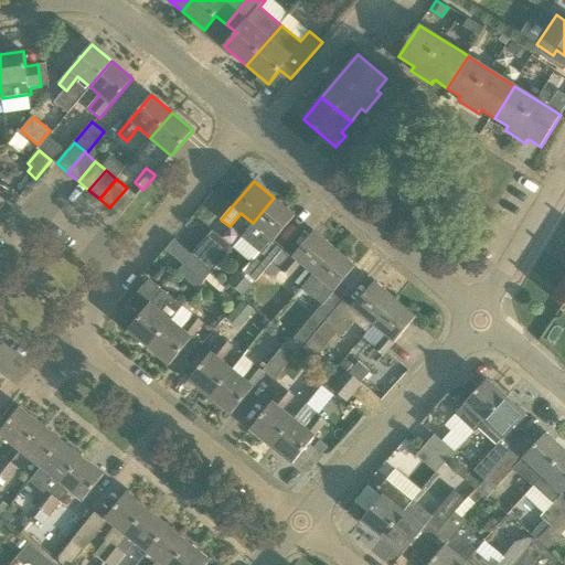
[(120,216),(137,195),(127,188),(109,208),(120,216)]
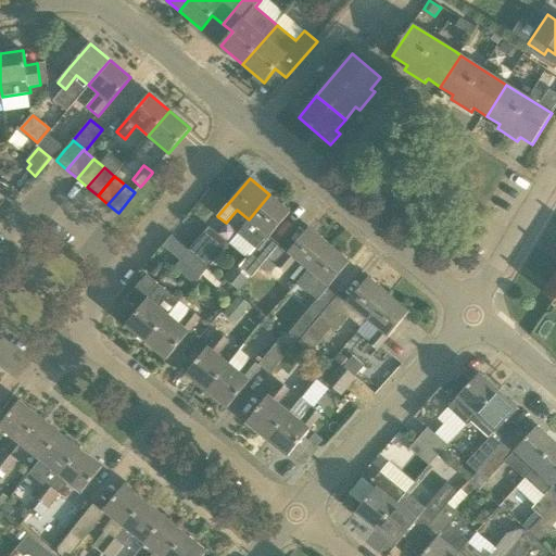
[(261,266),(279,244),(270,237),(291,212),(269,194),(249,219),(250,220),(238,234),(251,244),(255,249),(239,267),(252,277),(261,266)]
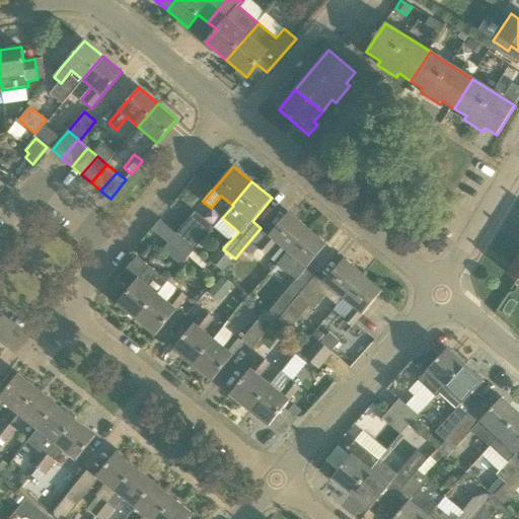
[(278,264),(307,228),(288,213),(270,235),(261,228),(243,248),(252,256),(253,255),(261,262),(266,254),(278,264)]
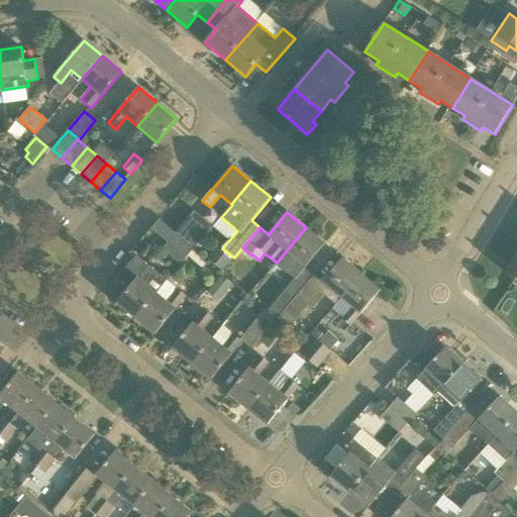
[(194,249),(202,239),(210,230),(192,215),(176,233),(194,249)]
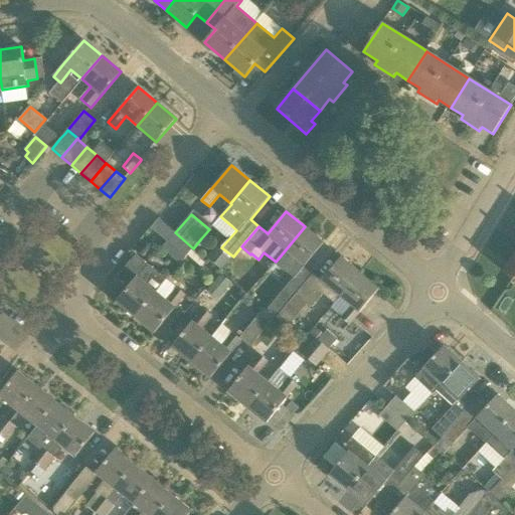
[(294,278),(267,310),(274,316),(276,318),(314,273),(305,266),(324,242),(305,226),(276,262),(288,272),(287,272),(294,278)]
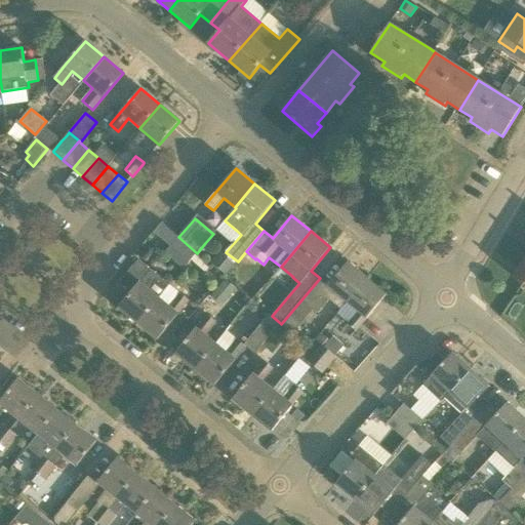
[(189,263),(192,259),(197,253),(178,237),(170,247),(189,263)]
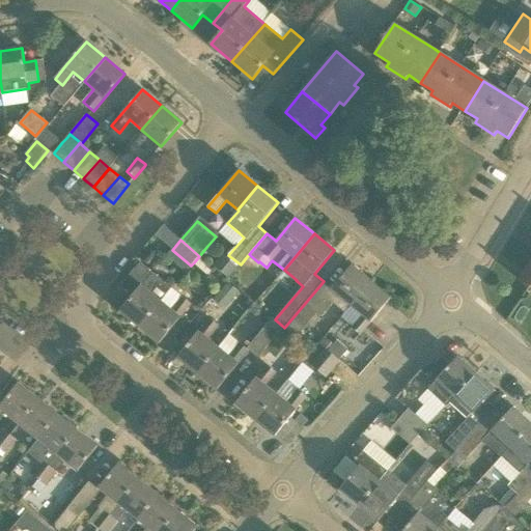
[(203,258),(212,249),(207,246),(199,256),(203,258)]
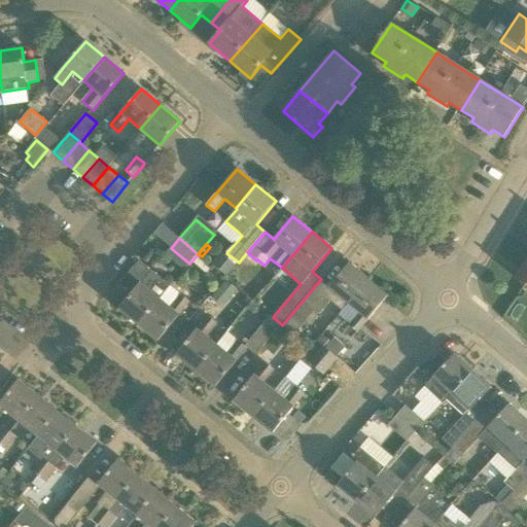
[(171,248),(167,253),(180,266),(184,259),(171,248)]
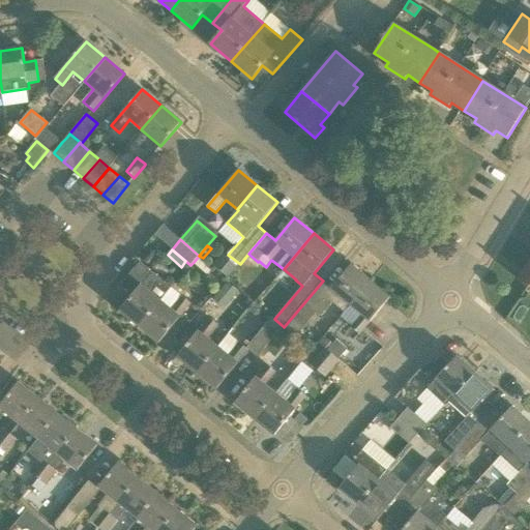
[(227,257),(223,254),(213,265),(229,277),(238,266),(227,257)]
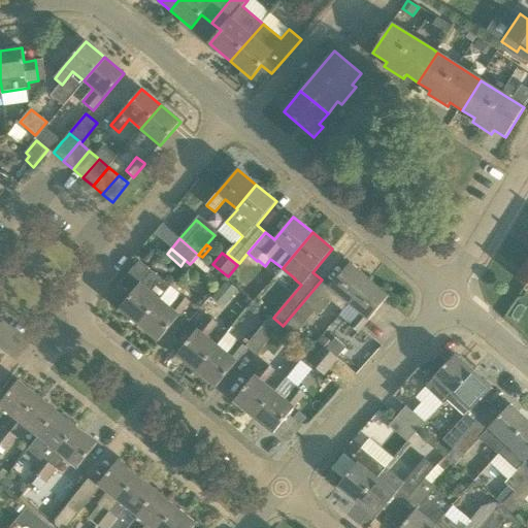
[(207,272),(212,266),(202,257),(198,255),(193,261),(207,272)]
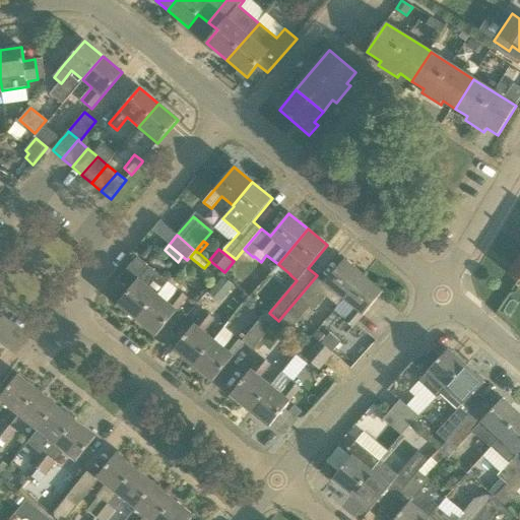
[(519,281),(519,257),(509,274),(519,281)]
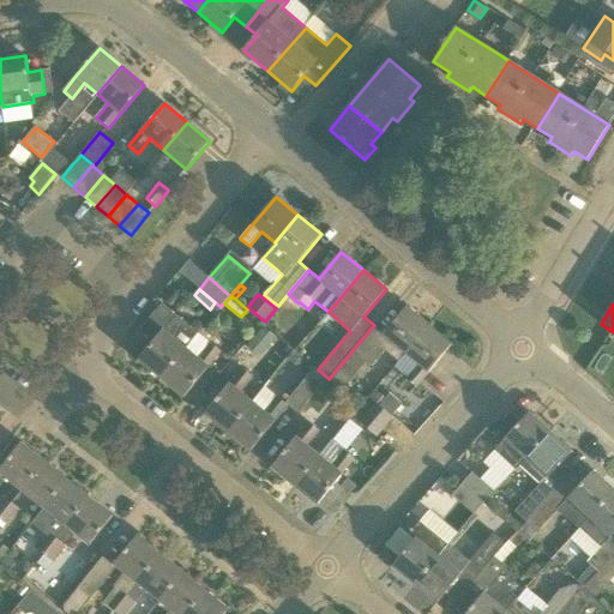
[(138,360),(162,378),(185,350),(199,333),(163,305),(143,331),(155,341),(138,360)]
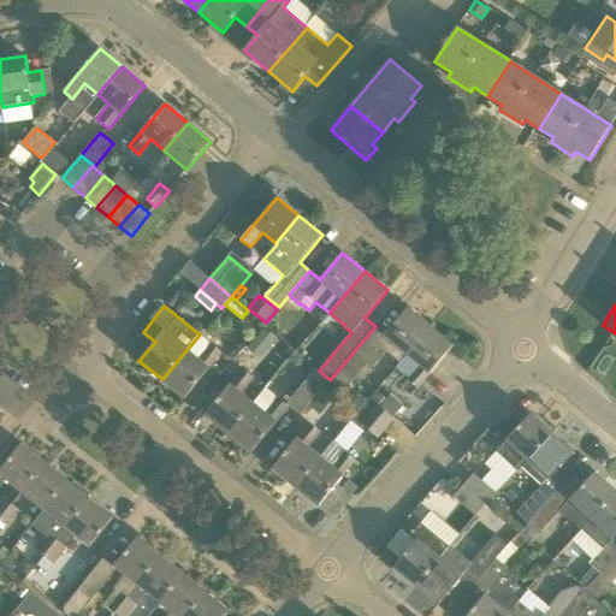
[(407,353),(431,326),(408,308),(385,335),(375,326),(330,380),(344,391),(368,362),(374,366),(386,351),(394,342),(407,353)]
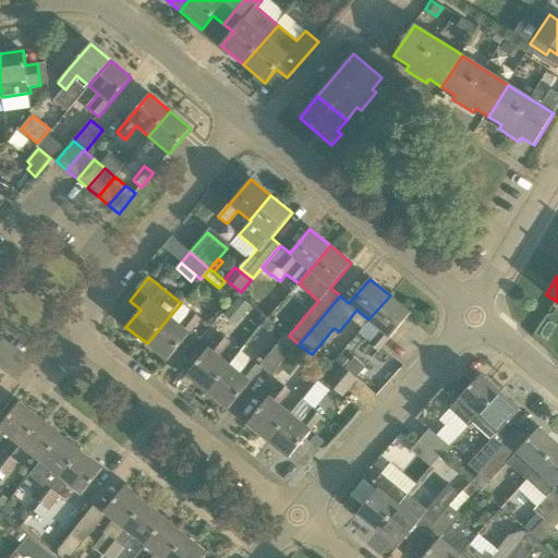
[(378,352),(411,313),(390,295),(368,319),(383,330),(374,340),(371,344),(378,352)]
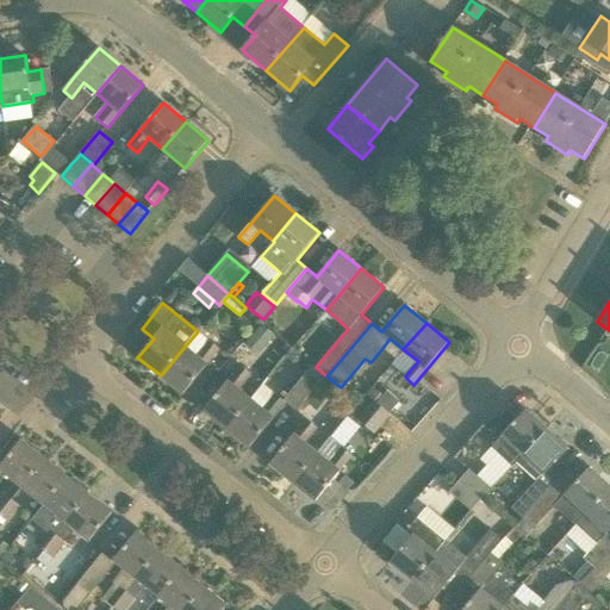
[(247,346),(260,356),(275,336),(263,325),(247,346)]
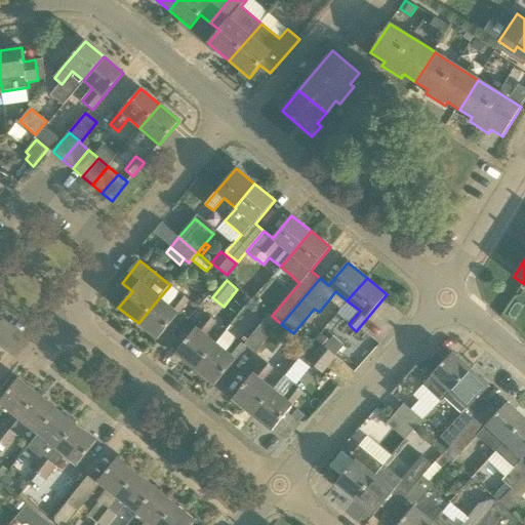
[(179,293),(168,308),(158,299),(138,323),(158,339),(189,300),(179,293)]
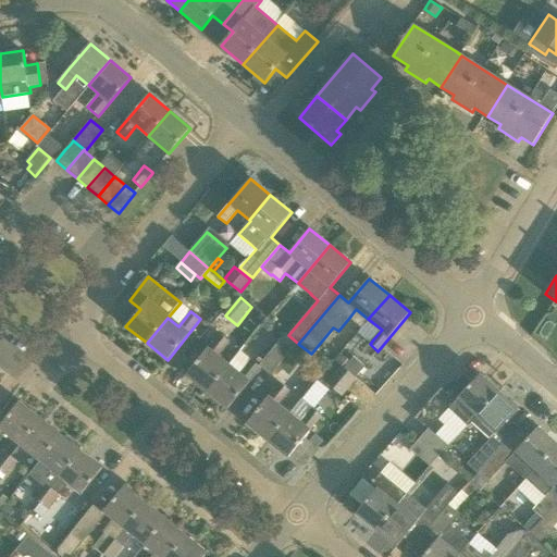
[(206,391),(227,364),(217,355),(229,341),(220,334),(186,375),(206,391)]
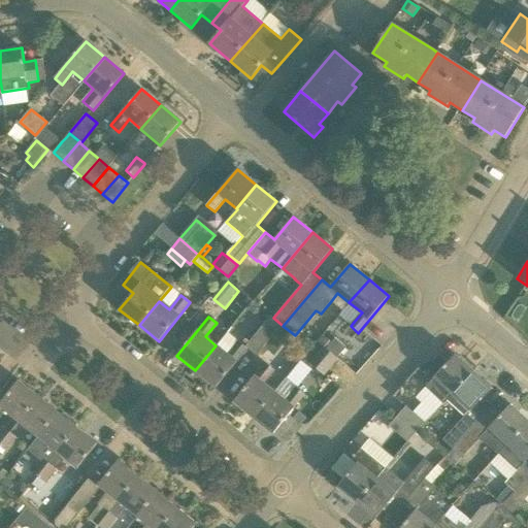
[(253,338),(245,348),(248,349),(256,356),(263,347),(281,324),(273,318),(270,317),(253,338)]
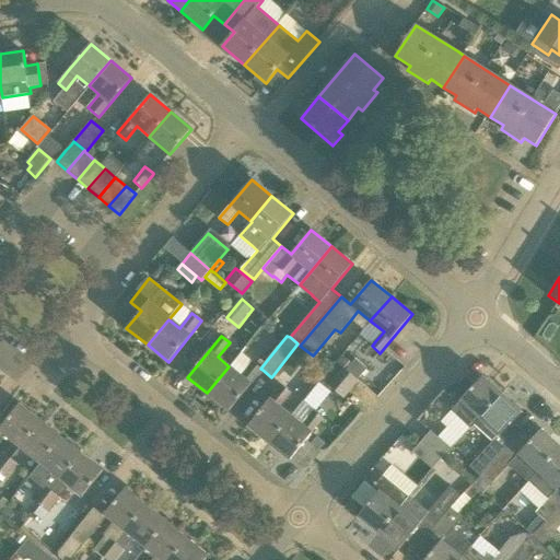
[(351,363),(342,356),(329,370),(328,371),(336,376),(342,369),(346,371),(351,363)]
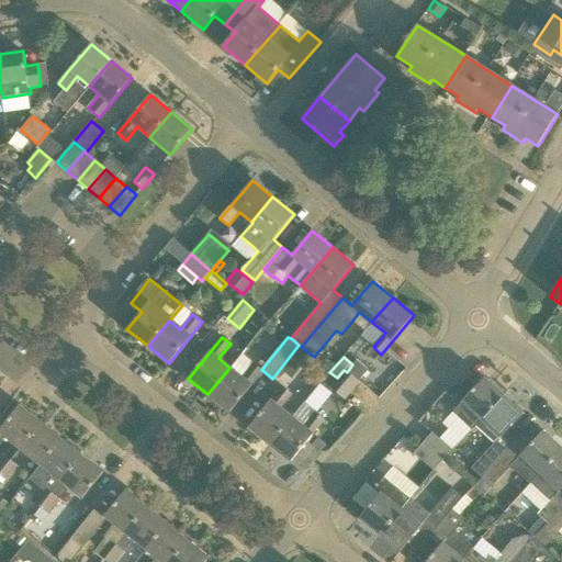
[(353,366),(348,372),(358,380),(368,369),(357,360),(353,366)]
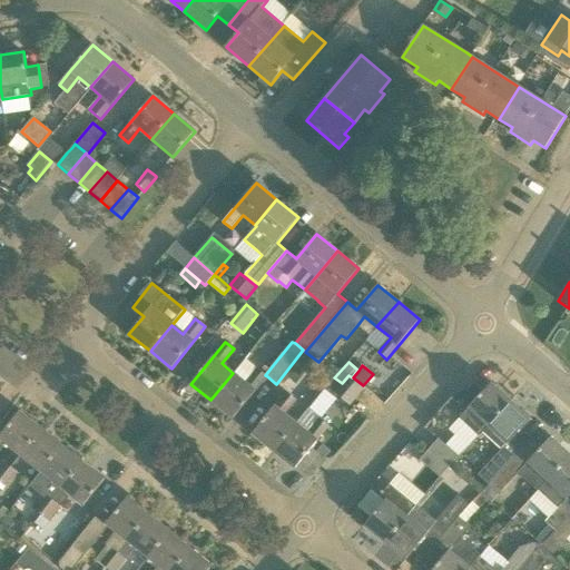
[(265,375),(257,369),(245,382),(233,373),(210,400),(234,419),(267,376),(265,375)]
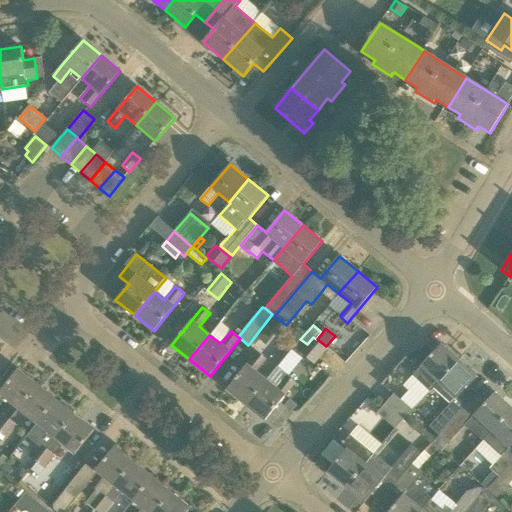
[(327,347),(316,339),(313,337),(307,344),(300,351),(303,353),(314,362),(327,347)]
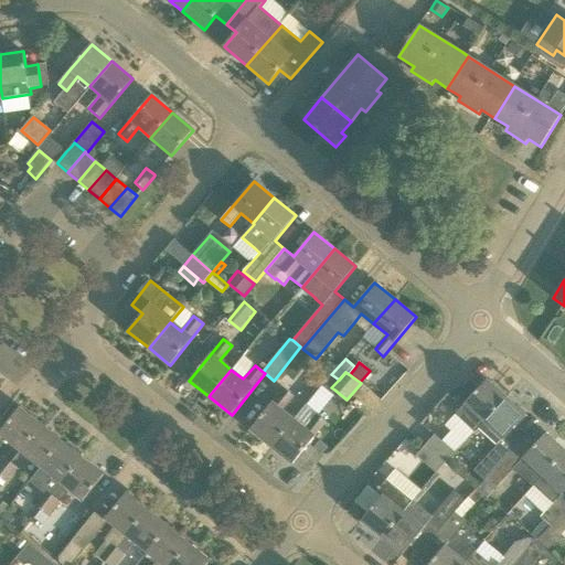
[(331,393),(334,390),(331,387),(339,380),(331,374),(322,385),(331,393)]
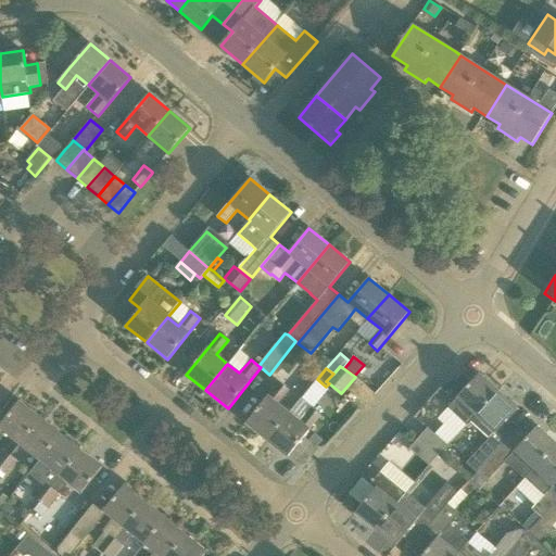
[(471,421),(498,390),(479,373),(449,407),(467,425),(471,420),(471,421)]
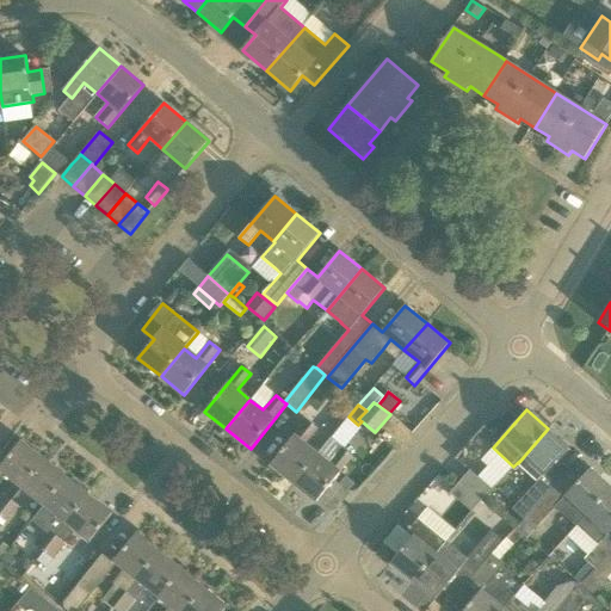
[(294,483),(318,454),(304,443),(316,427),(307,420),(271,464),(294,483)]
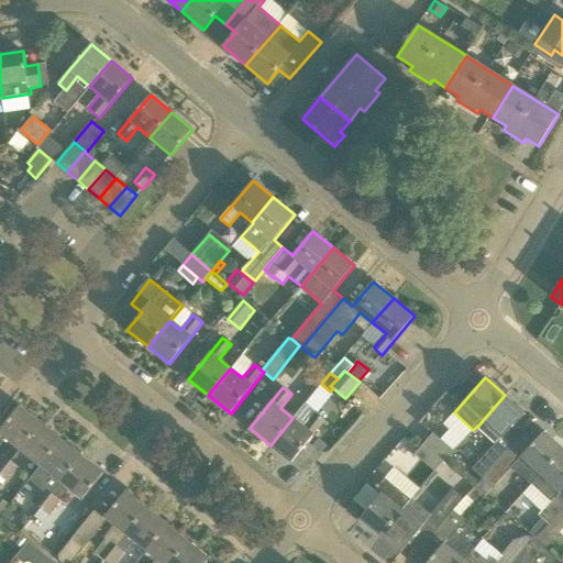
[(483,478),(518,439),(509,430),(525,414),(505,395),(477,427),(496,443),(473,468),(483,478)]
